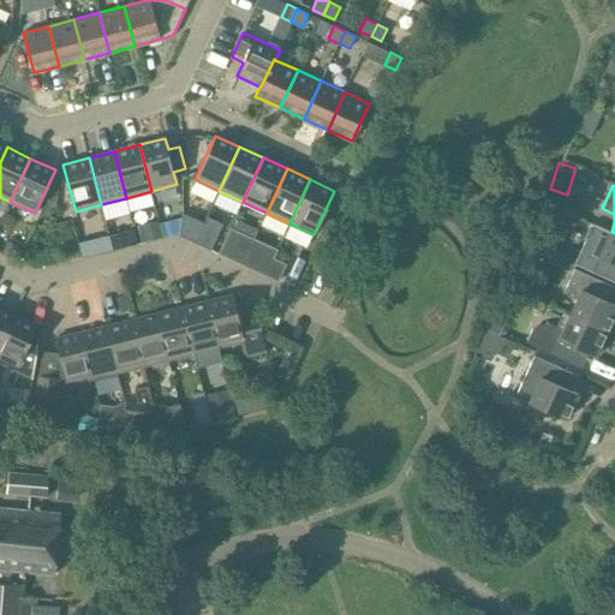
[(195,243),(204,224),(183,214),(181,219),(180,236),(195,243)]
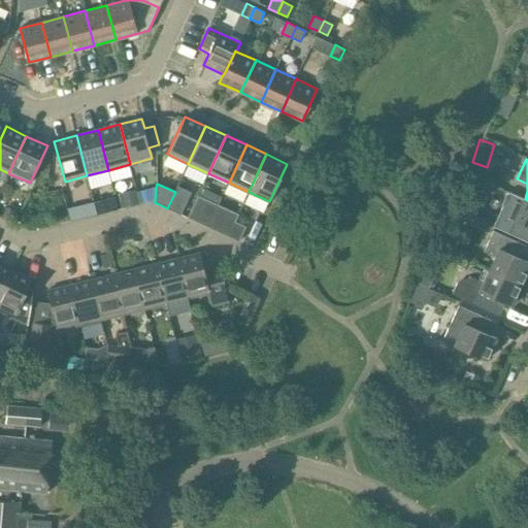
[(175,192),(167,208),(182,215),(191,193),(177,187),(175,192)]
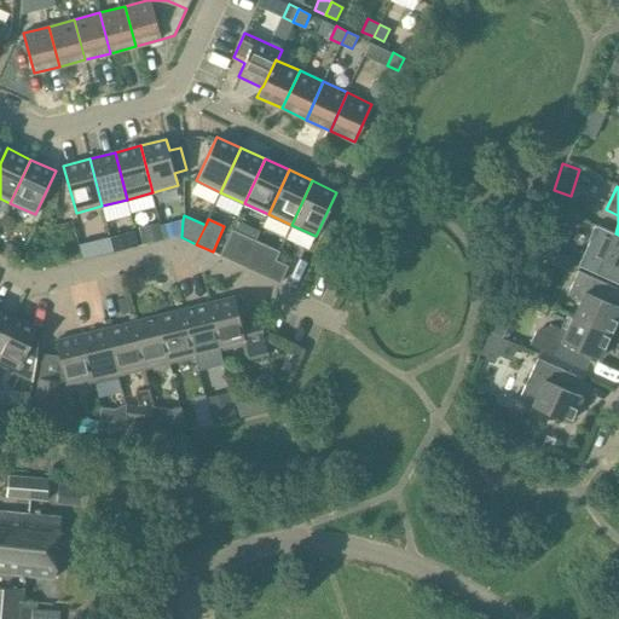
[(165,239),(161,226),(160,223),(139,227),(144,244),(165,239)]
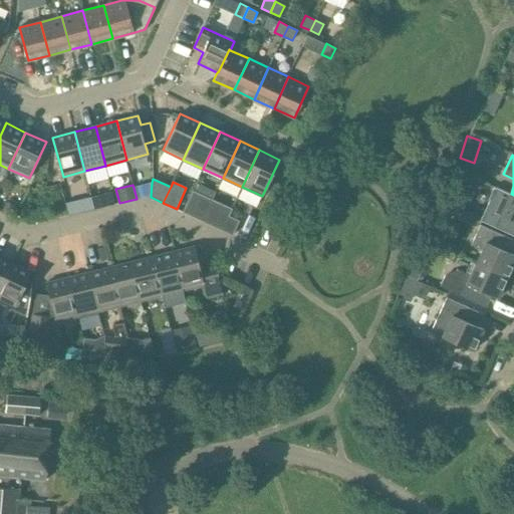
[(513,195),(511,194),(510,195),(494,188),(488,199),(490,200),(481,220),(512,235),(513,231),(513,195)]
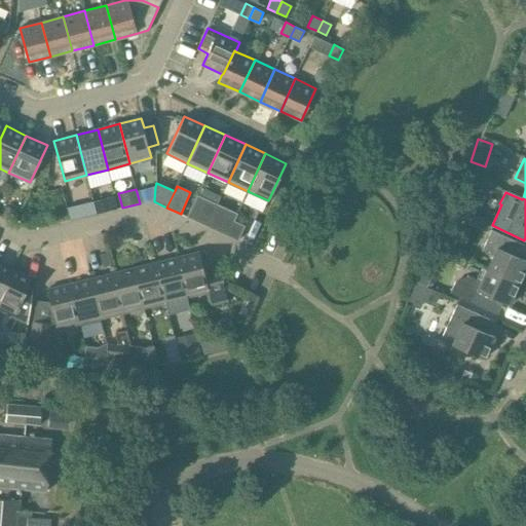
[(207,226),(217,204),(198,195),(188,217),(207,226)]
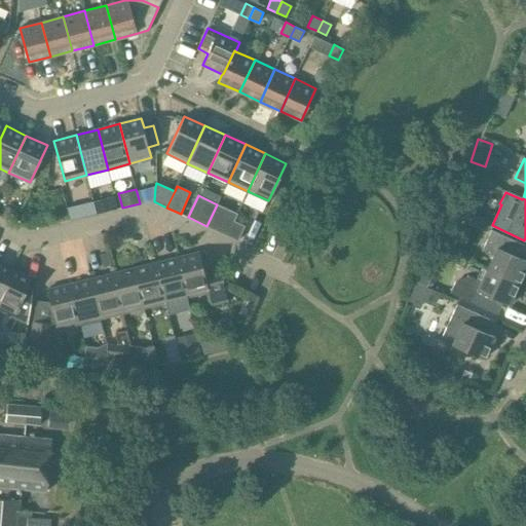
[(113,196),(67,205),(69,217),(116,208),(113,196)]
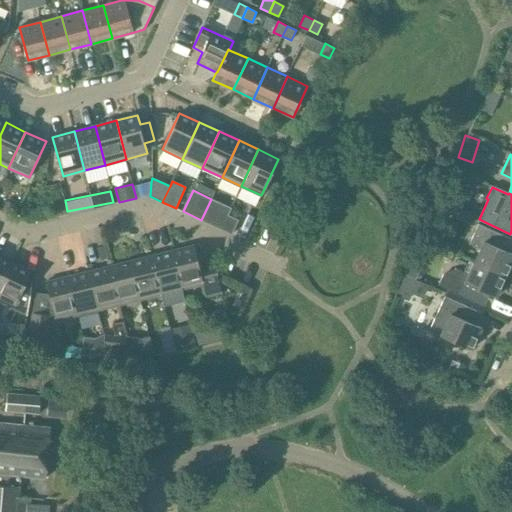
[(221,229),(227,216),(231,208),(211,199),(201,220),(221,229)]
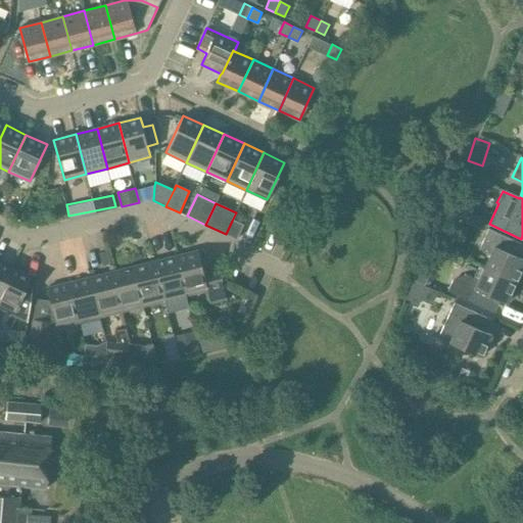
[(16,209),(7,205),(2,216),(11,220),(16,209)]
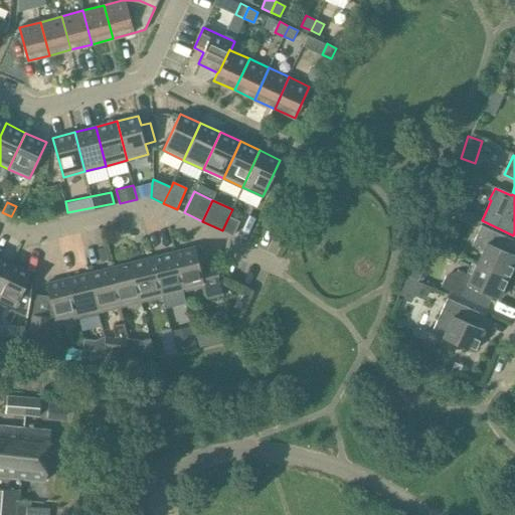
[(228,217),(222,230),(232,235),(238,221),(228,217)]
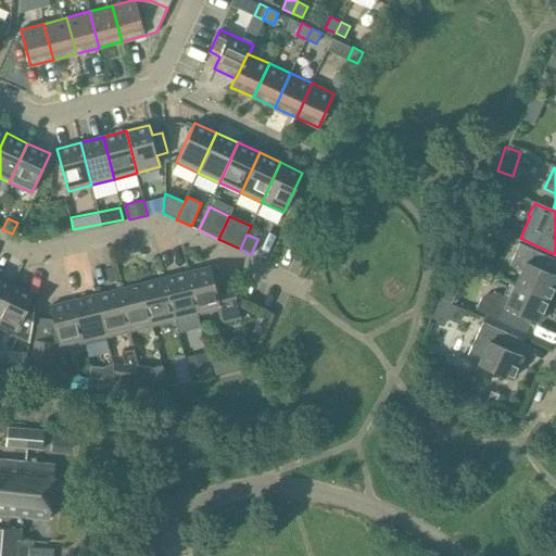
[(516,283),(550,300),(555,285),(555,275),(548,272),(554,258),(520,242),(510,264),(522,270),(516,283)]
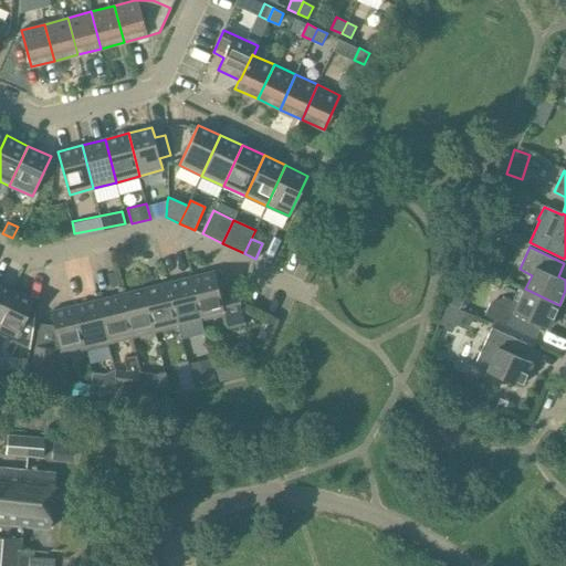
[(215,271),(191,276),(201,320),(224,314),(228,327),(245,323),(239,293),(221,297),(215,271)]
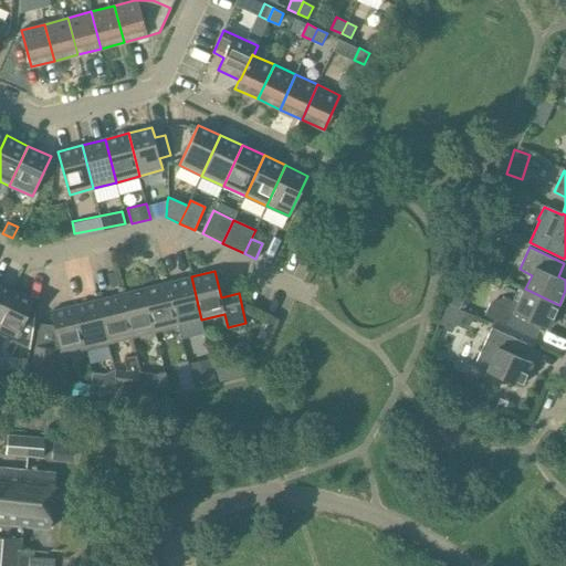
[(191,276),(168,282),(178,325),(201,320),(191,276)]
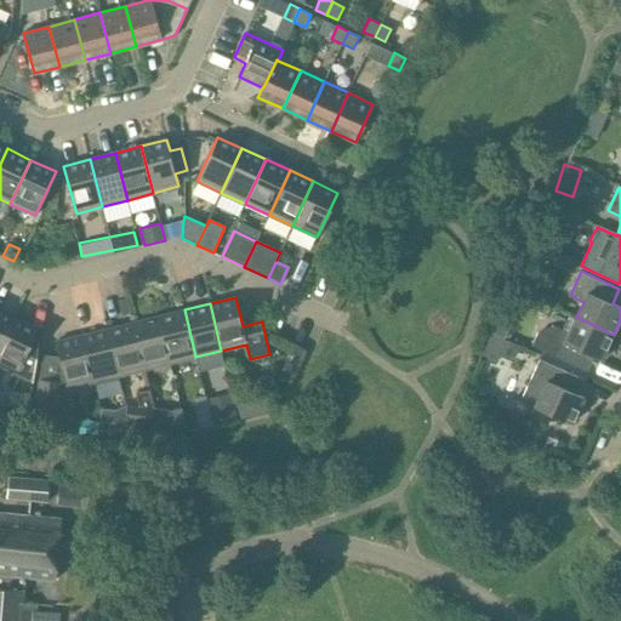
[(184,309),(159,315),(170,364),(195,357),(184,309)]
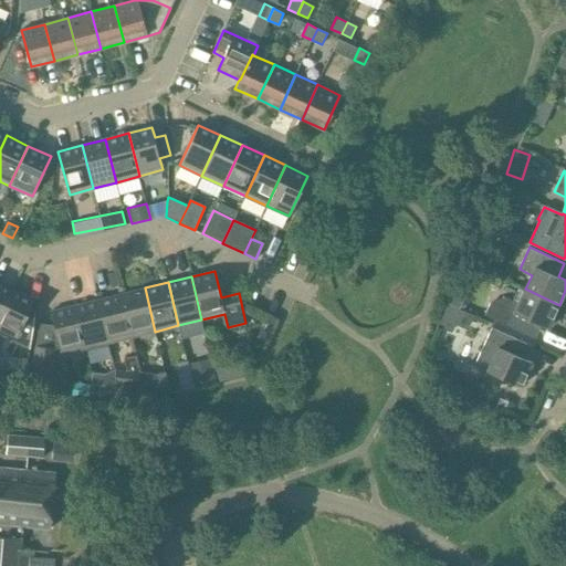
[(0,283),(0,314),(12,290),(0,283)]
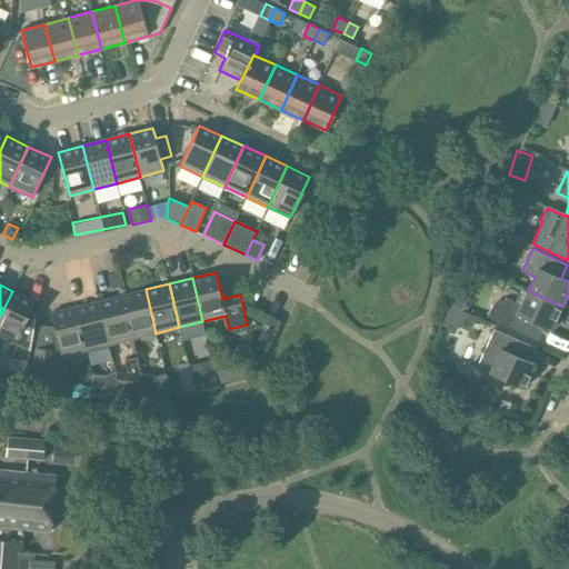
[(146,289),(122,296),(132,339),(156,333),(146,289)]
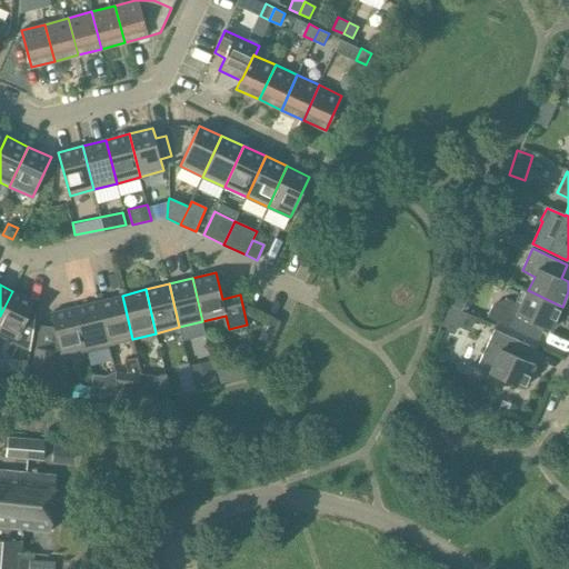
[(492,306),(488,316),(498,321),(533,338),(540,325),(551,330),(562,307),(528,290),(521,305),(509,299),(492,306)]
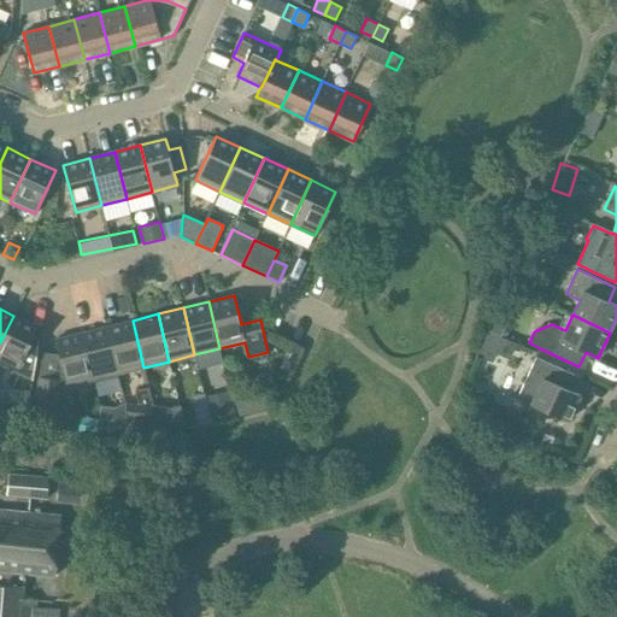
[(13,316),(0,342),(0,362),(33,378),(39,341),(33,338),(37,327),(13,316)]
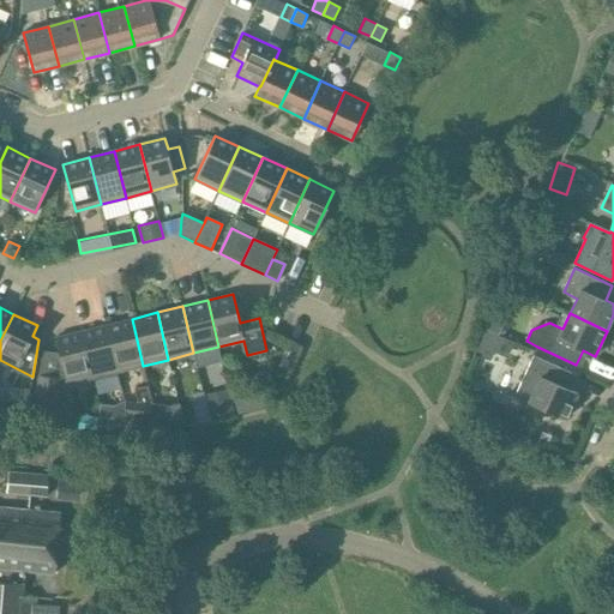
[(143,366),(132,319),(107,325),(118,372),(143,366)]
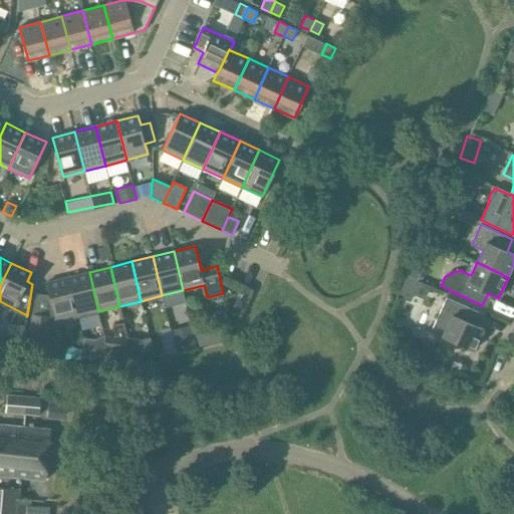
[(89,272),(68,277),(77,316),(98,311),(89,272)]
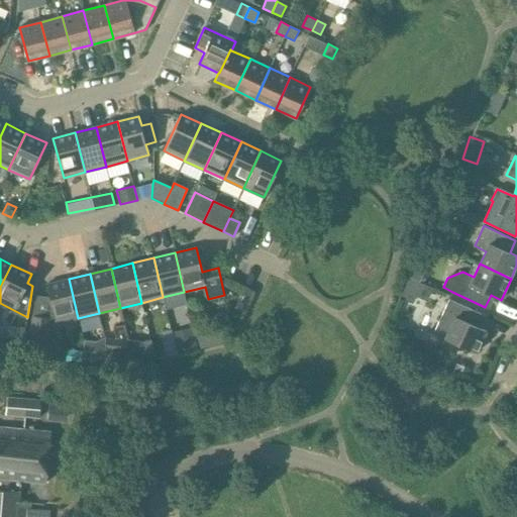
[(78,318),(69,279),(46,284),(57,323),(78,318)]
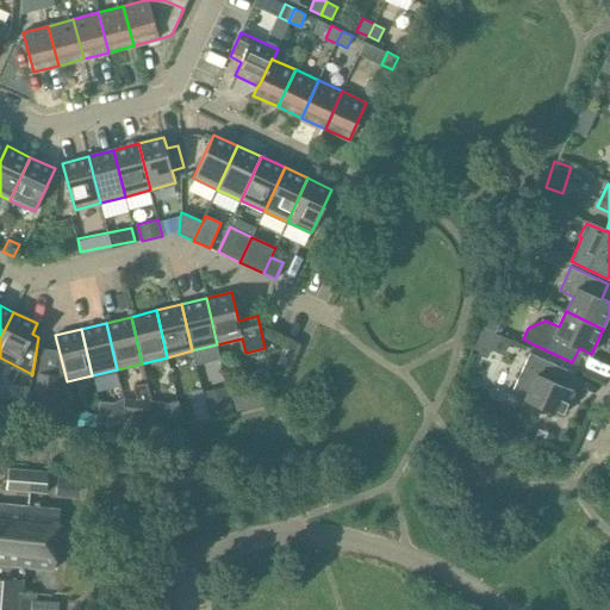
[(568,369),(530,353),(511,392),(562,416),(574,391),(561,385),(568,369)]
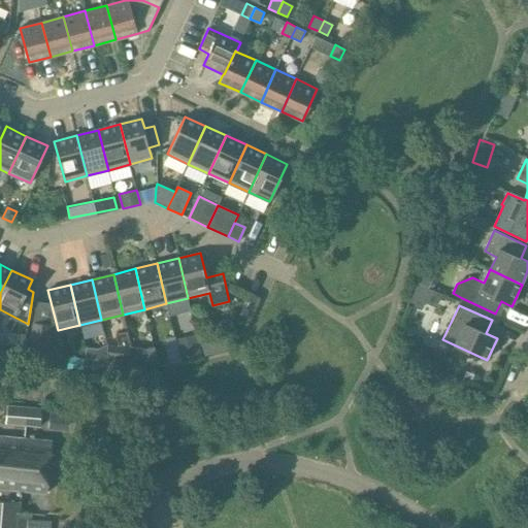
[(51,325),(34,322),(30,347),(30,352),(46,354),(51,325)]
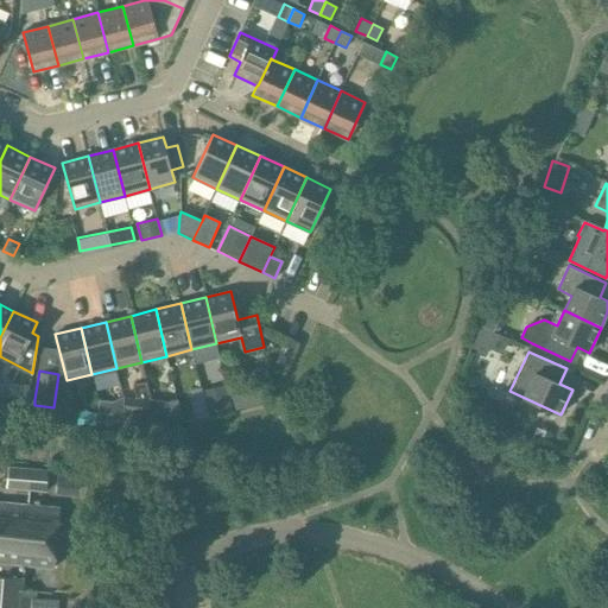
[(0,382),(0,397),(13,398),(14,384),(0,382)]
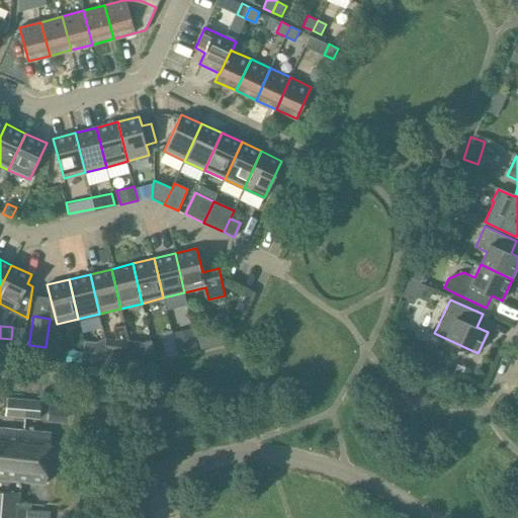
[(128,353),(130,341),(125,328),(115,330),(117,340),(107,339),(106,351),(128,353)]
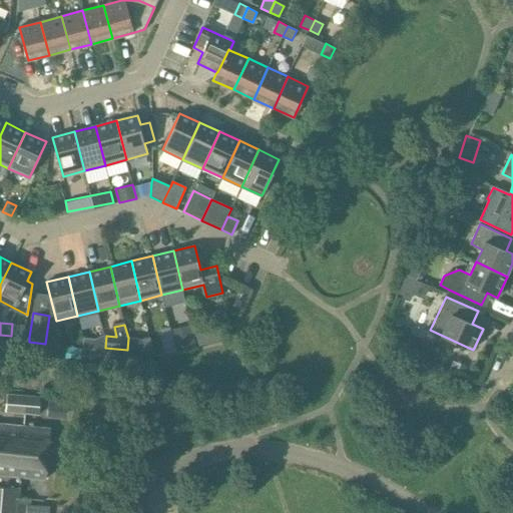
[(195,343),(215,342),(214,330),(194,331),(195,343)]
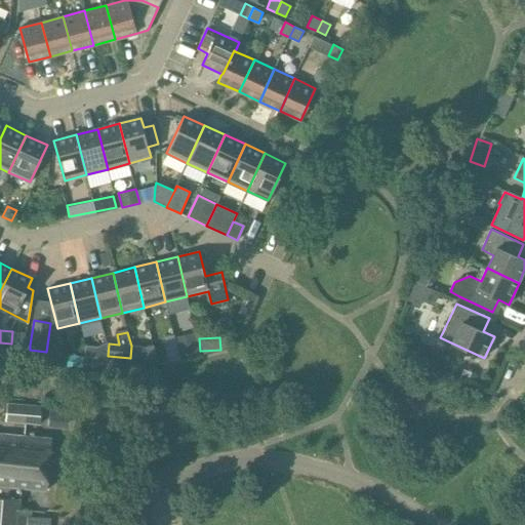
[(98,347),(85,346),(85,357),(97,357),(98,347)]
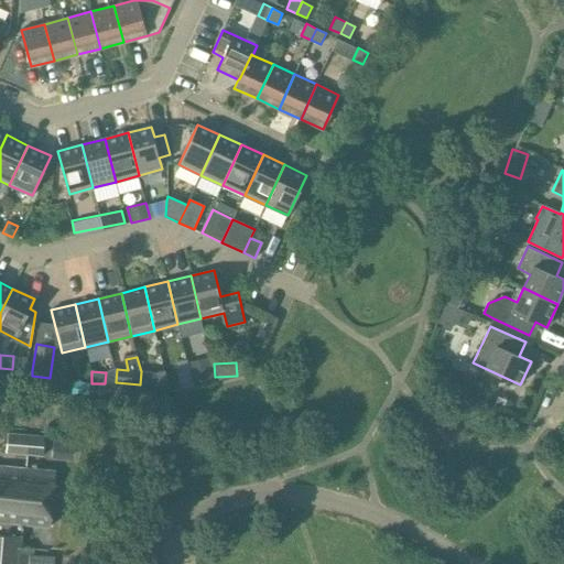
[(7,453),(21,454),(22,434),(8,433),(7,453)]
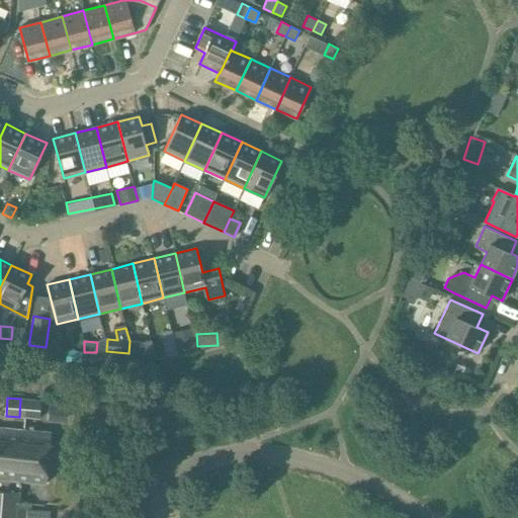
[(41,401),(20,399),(19,417),(40,419),(41,401)]
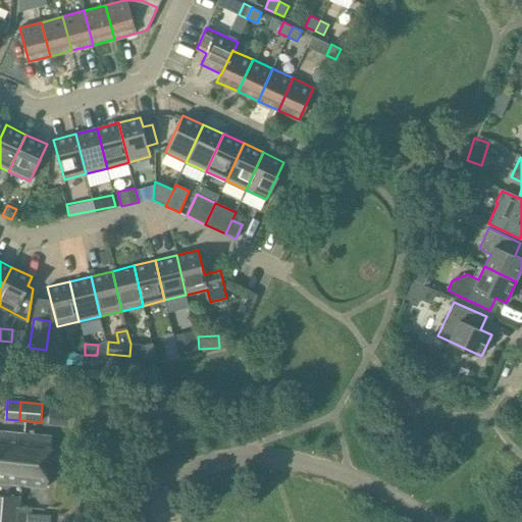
[(18,507),(19,496),(10,494),(11,483),(16,484),(20,432),(0,430),(0,521),(16,521),(17,507),(18,507)]
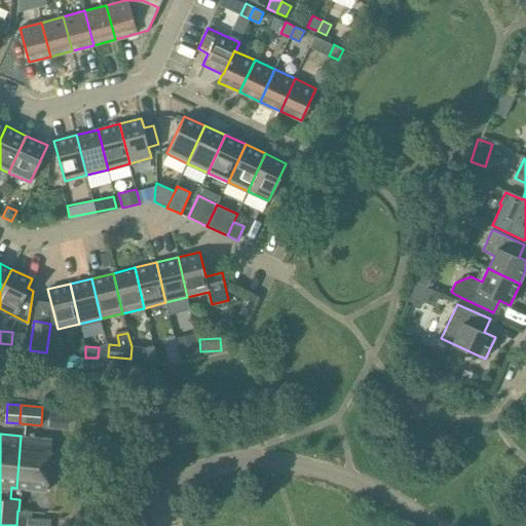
[(52,439),(21,436),(16,488),(11,487),(10,498),(20,499),(21,499),(22,489),(47,491),(52,439)]
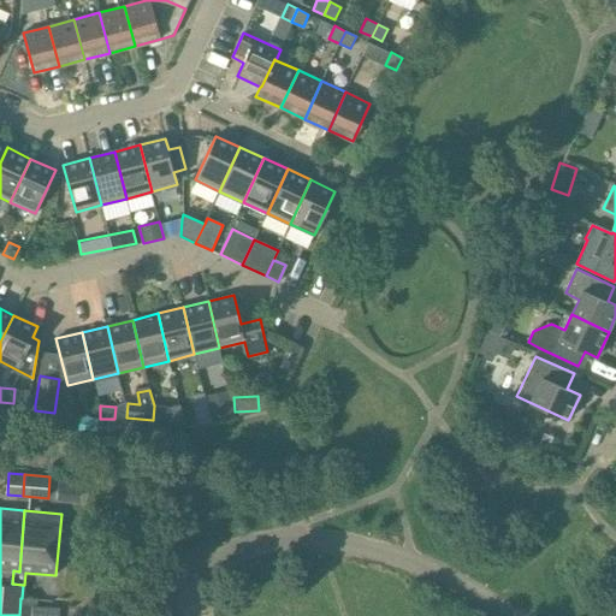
[(21,598),(19,615),(34,615),(36,606),(36,599),(22,598),(21,598)]
